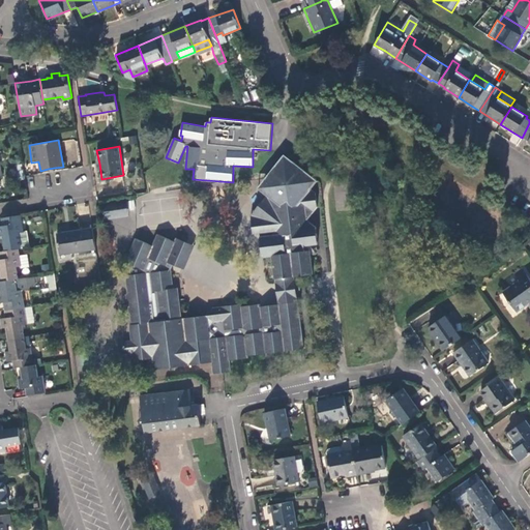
[(255,237),(262,236),(264,257),(273,256),(276,278),(280,304),(260,306),(260,304),(241,306),(241,304),(213,307),(211,311),(208,315),(213,363),(213,365),(214,375),(223,374),(230,373),(229,361),(247,359),(247,356),(303,350),(298,302),(295,276),(304,275),(314,274),(312,251),(306,251),(305,245),(320,243),(317,228),(310,221),(319,207),(318,193),(312,189),(317,182),(284,156),(259,189),(267,196),(252,214),(255,237)]
